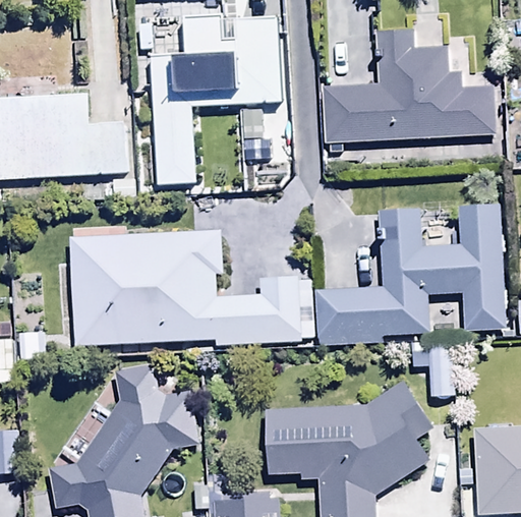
[(183,53),(150,54),(155,183),(194,182),(191,107),(280,103),(277,14),(232,16),(233,38),(225,38),(224,12),(182,14),(183,53)]
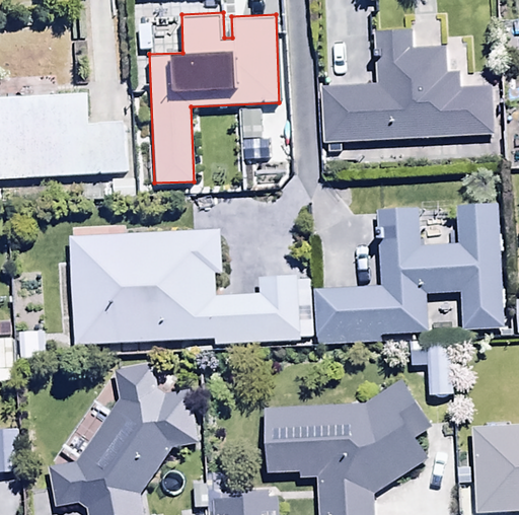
[(376,83),(320,86),(323,142),(491,134),(488,86),(459,87),(458,73),(446,74),(444,48),(412,50),(411,28),(373,30),(376,83)]
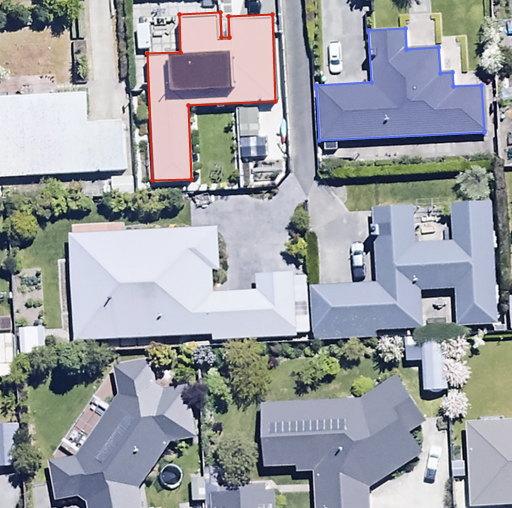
[(0,175),(127,170),(123,78),(85,80),(87,119),(80,120),(79,90),(0,93),(0,175)]
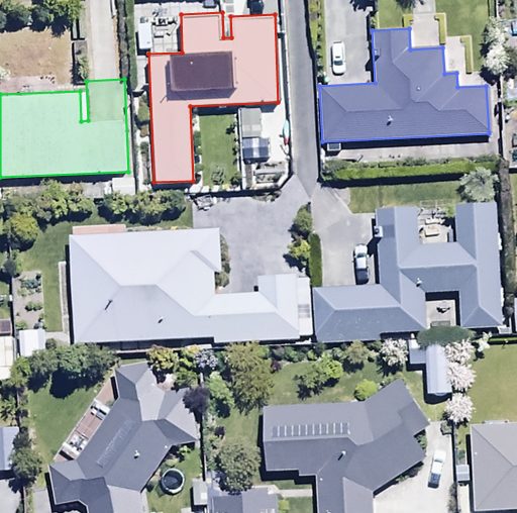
[(313,287),(315,340),(380,338),(380,331),(424,330),(422,291),(457,290),(459,327),(500,326),(495,202),(454,203),(455,241),(418,242),(417,205),(376,206),(379,285),(313,287)]
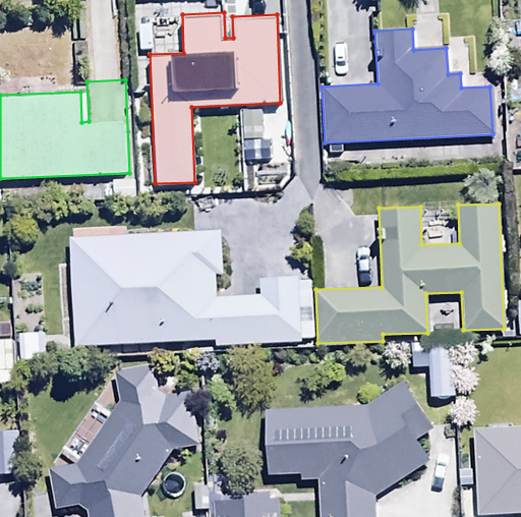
[(222,230),(69,236),(75,346),(215,339),(215,345),(298,341),(294,275),(259,277),(261,293),(216,295),(215,273),(224,273),(222,230)]
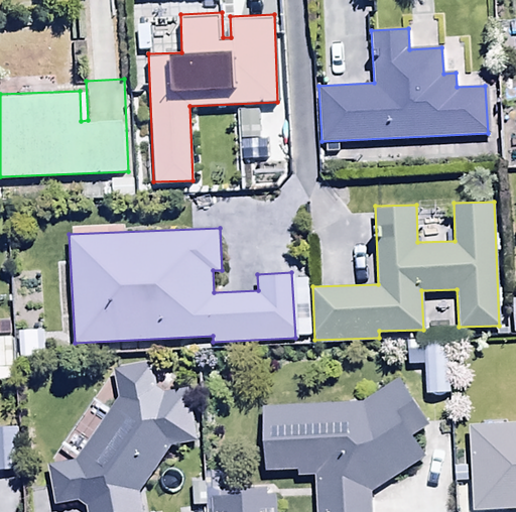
[(45,328),(19,328),(19,355),(45,355),(45,328)]
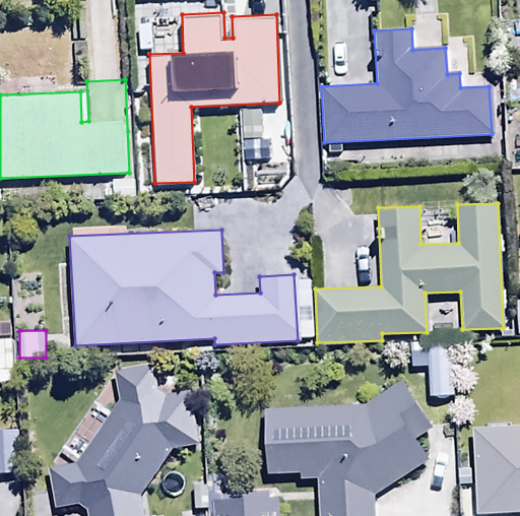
[(13,337),(0,336),(0,379),(18,380),(18,368),(12,368),(13,337)]
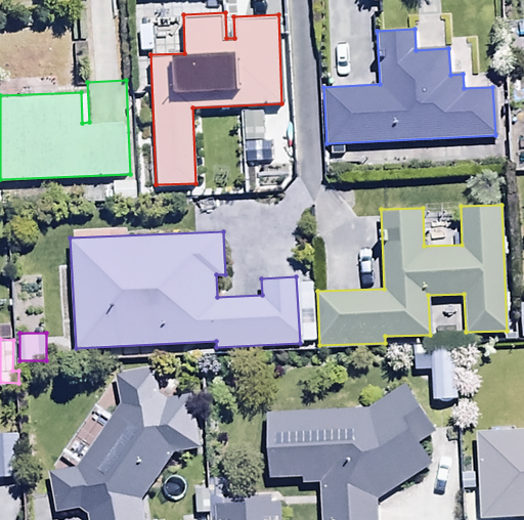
[(88,514),(88,519),(145,519),(142,494),(173,450),(199,446),(191,394),(167,397),(160,393),(156,367),(116,374),(119,401),(74,467),(50,470),(55,509),(79,506),(88,514)]
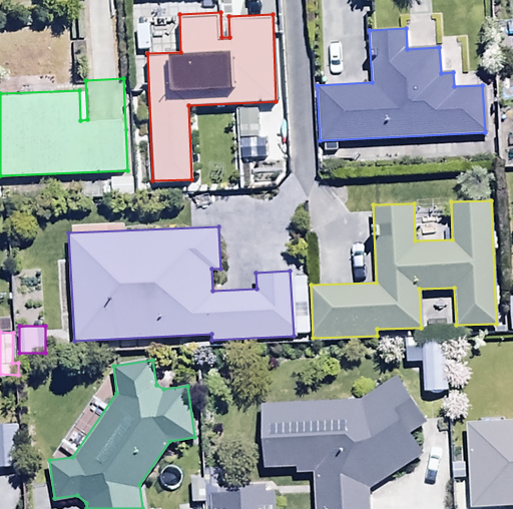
[(360,400),(262,403),(264,466),(296,465),(296,472),(315,471),(316,508),(370,508),(369,487),(391,472),(395,477),(418,461),(415,457),(424,451),(411,432),(427,422),(396,376),(360,400)]
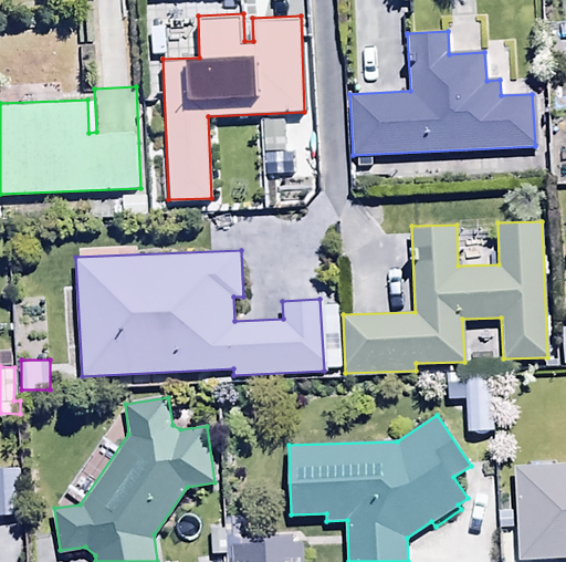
[(565,461),(514,465),(519,560),(565,557),(565,461)]
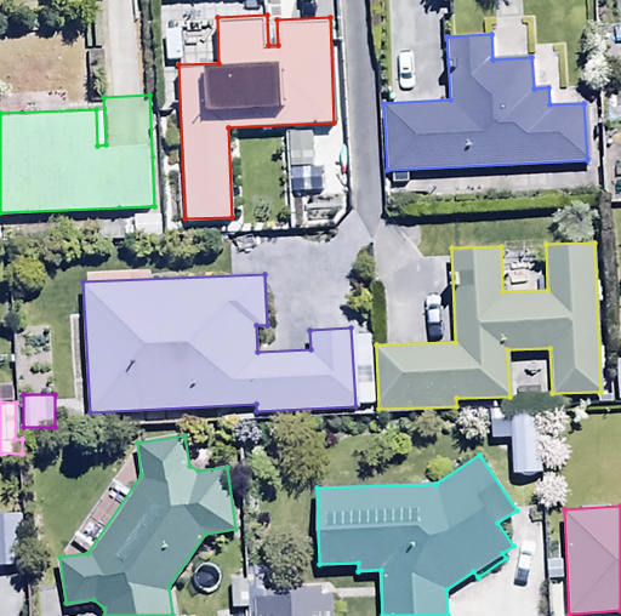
[(0,564),(24,563),(22,512),(0,512),(0,564)]
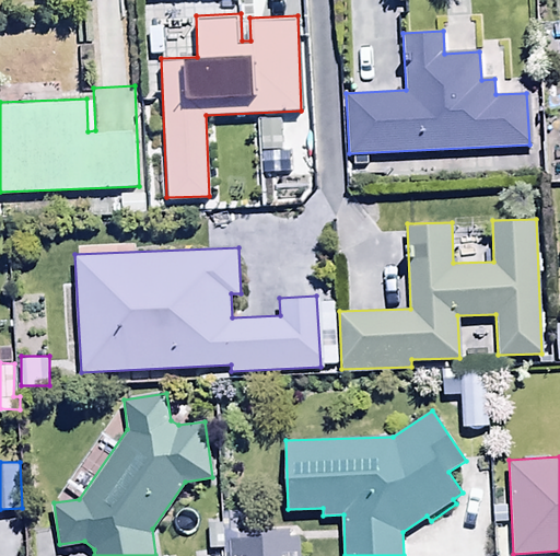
[(299,555),(299,533),(230,535),(230,555),(299,555)]
